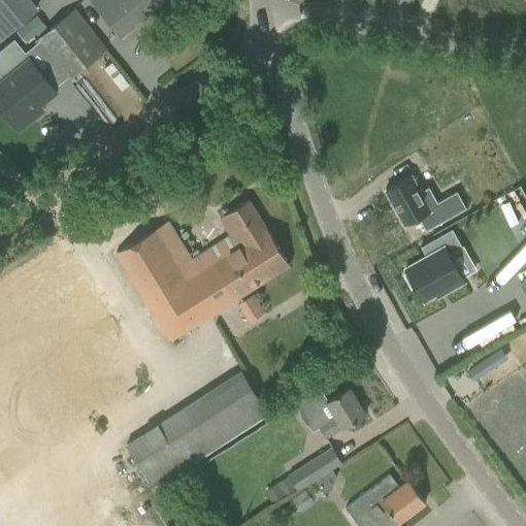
[(0,0),(0,42),(38,10),(29,0),(0,0)]
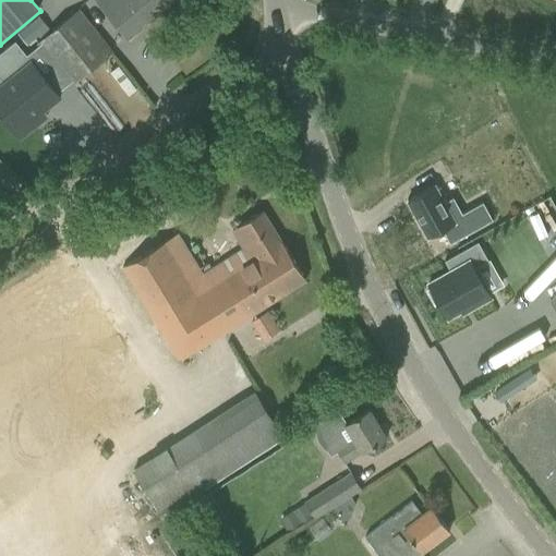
[(156,7),(150,0),(97,0),(130,39),(165,11),(159,5),(156,7)]
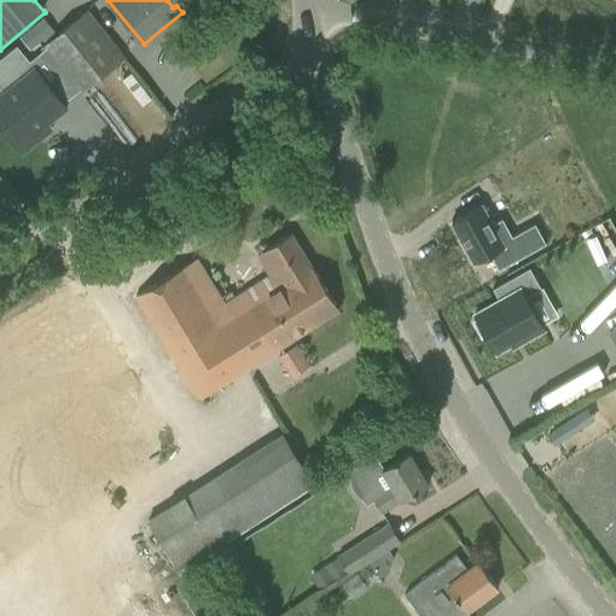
[(167,0),(173,7),(176,6),(182,12),(197,0),(167,0)]
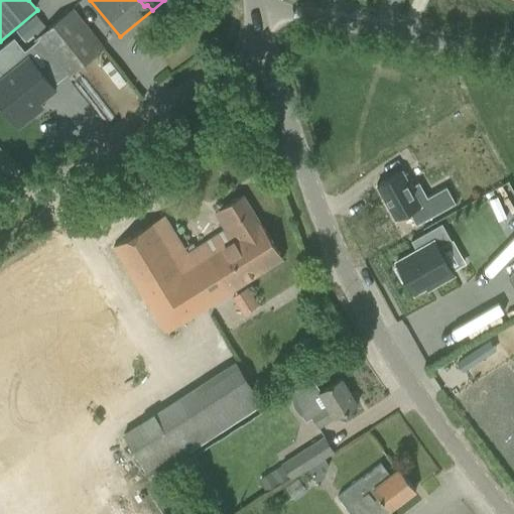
[(36,41),(67,80),(104,49),(74,12),(36,41)]
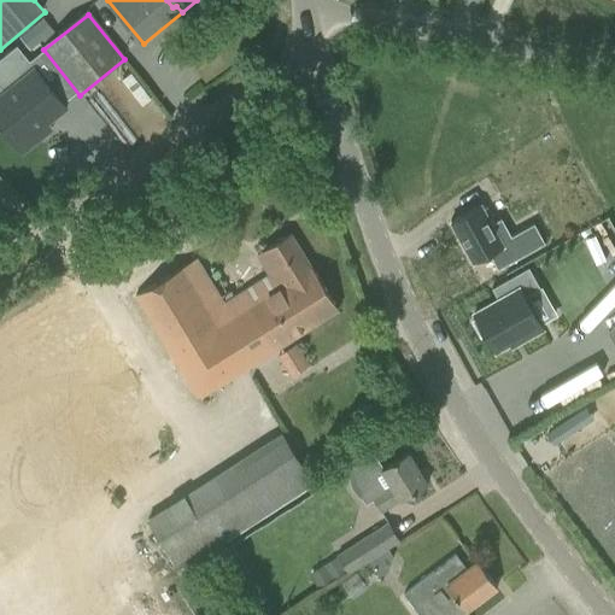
[(21,40),(31,52),(54,34),(44,21),(21,40)]
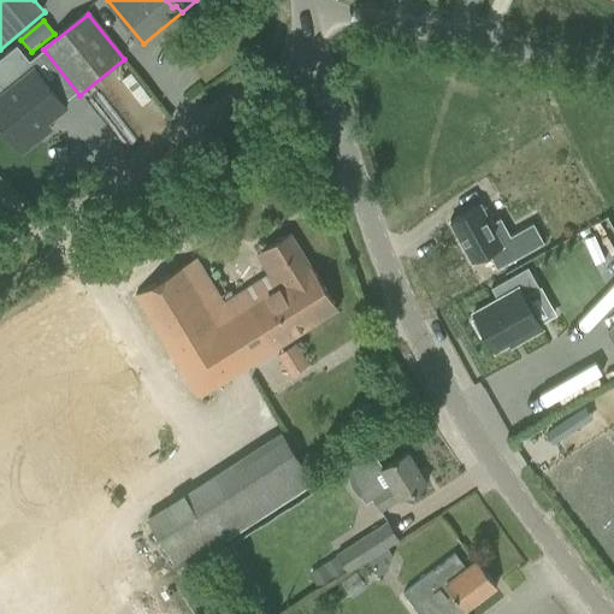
[(0,137),(6,133),(25,158),(45,142),(41,136),(70,112),(21,51),(0,66),(0,137)]
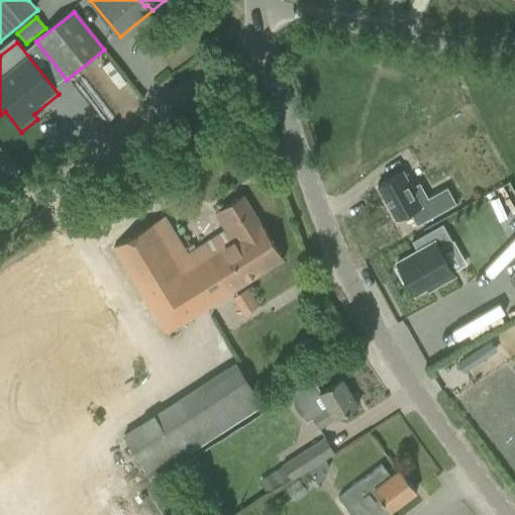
[(404,174),(378,188),(398,222),(411,215),(418,228),(457,206),(448,190),(429,200),(421,185),(413,190),(404,174)]
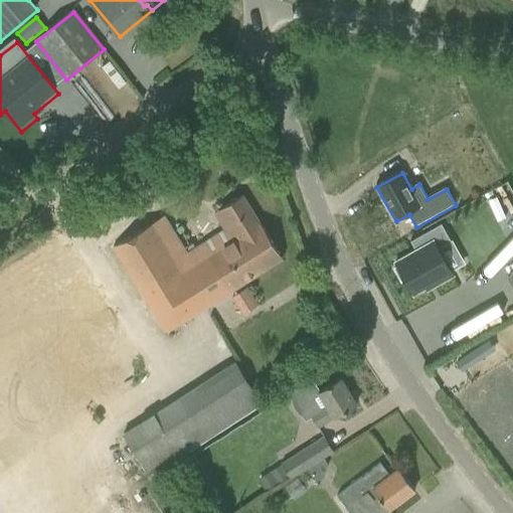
[(220,211),(238,239),(192,269),(162,219),(115,248),(167,333),(284,260),(262,224),(261,225),(242,197),(220,211)]
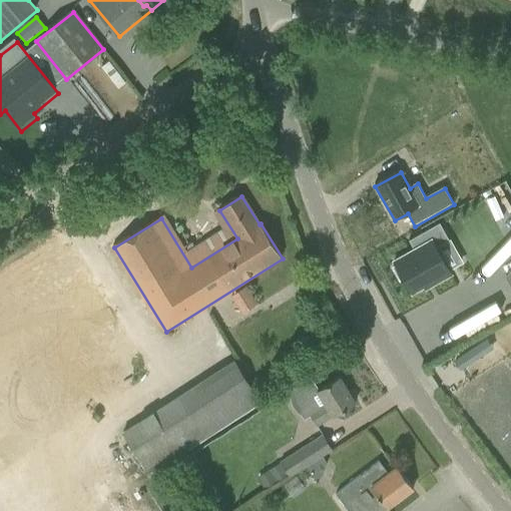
[(397,268),(394,270),(401,282),(404,281),(412,294),(433,283),(435,286),(452,276),(437,249),(450,241),(440,224),(410,241),(415,251),(395,264),(397,268)]
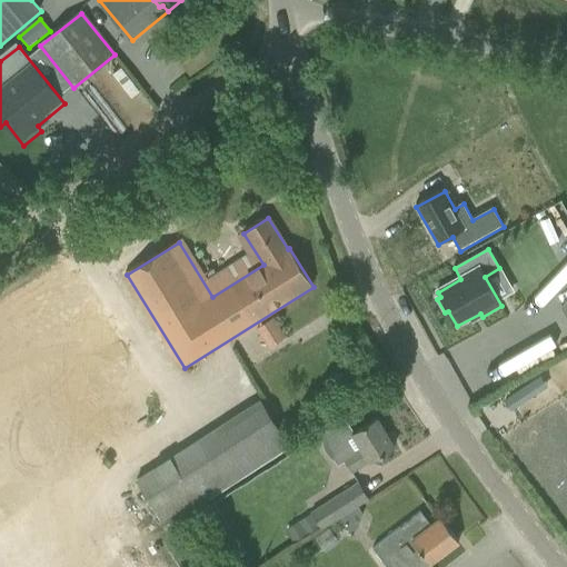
[(261,326),(268,347),(286,341),(279,320),(261,326)]
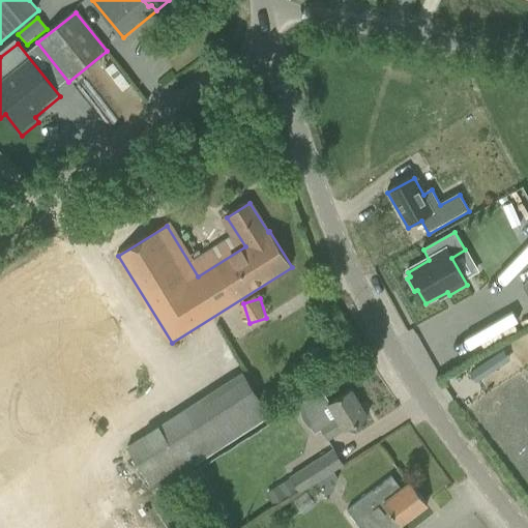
[(471,345),(522,321),(517,312),(466,334),(471,345)]
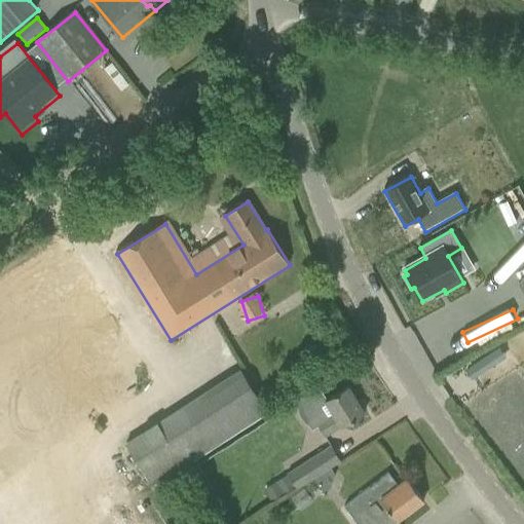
[(292,383),(276,393),(279,399),(295,388),(292,383)]
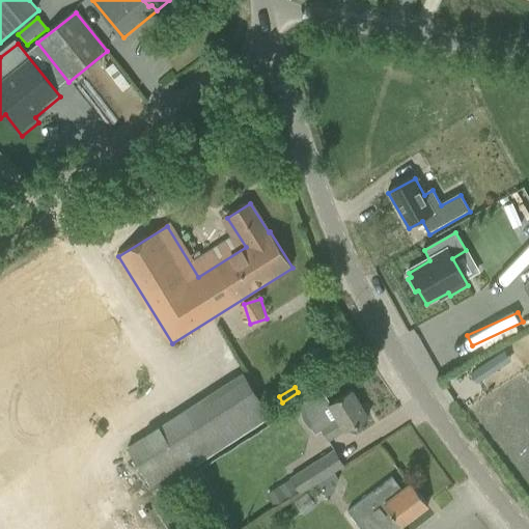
[(368,419),(352,392),(330,406),(323,394),(305,405),(329,443),(368,419)]
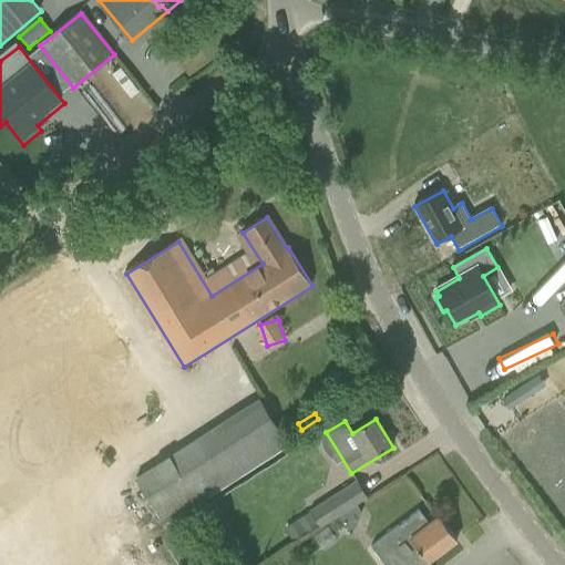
[(136,480),(172,535),(211,510),(175,454),(136,480)]
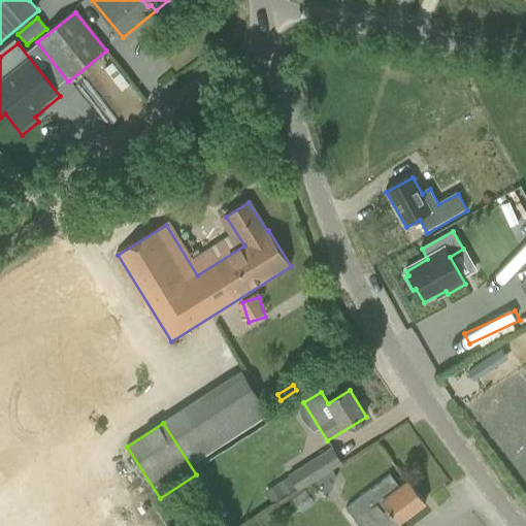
[(298,493),(300,495),(342,464),(332,451),(291,481),(298,493)]
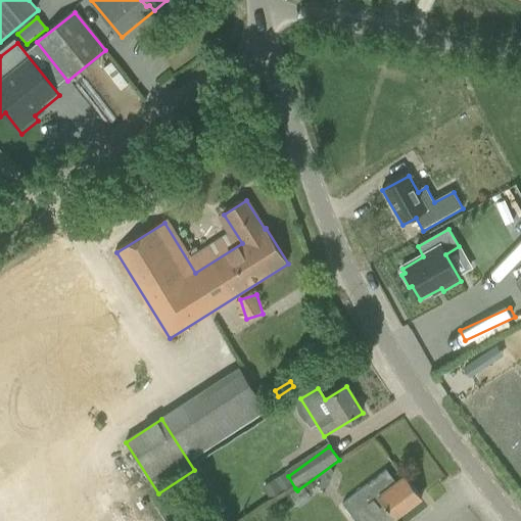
[(387,472),(343,506),(354,520),(395,520),(422,500),(406,477),(396,484),(387,472)]
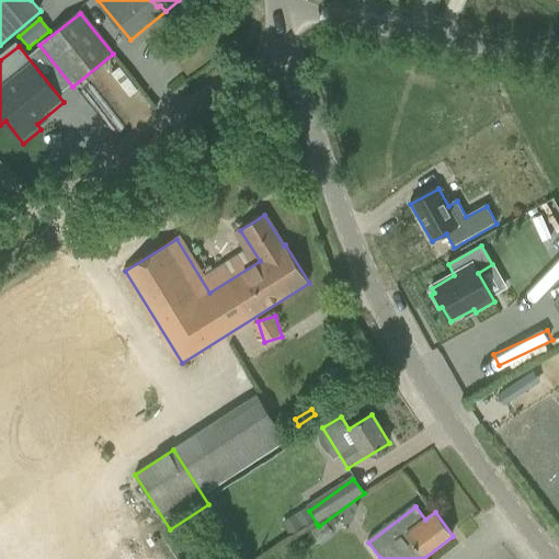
[(296,520),(305,533),(317,524),(309,511),(296,520)]
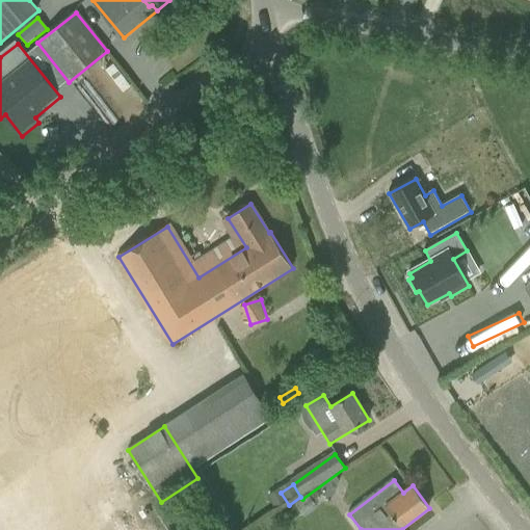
[(276,512),(289,505),(281,493),(268,500),(276,512)]
